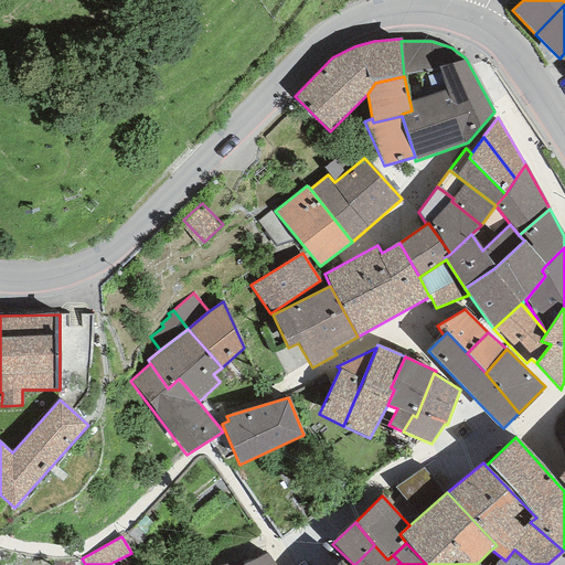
[(355,564),(397,564),(401,563),(393,555),(387,560),(374,545),(355,564)]
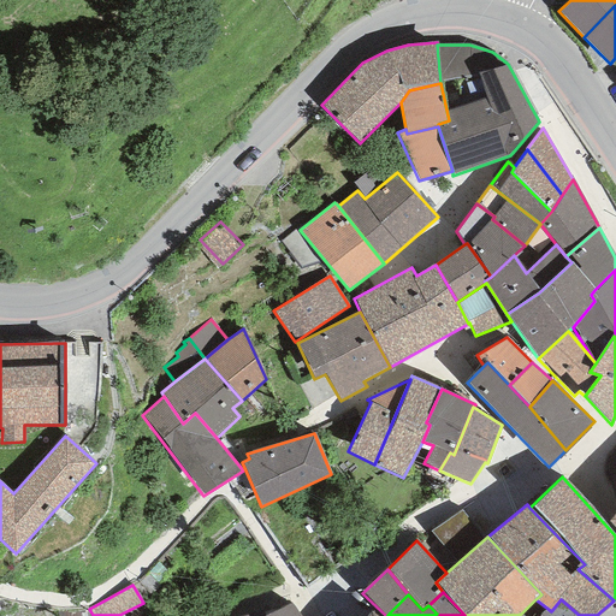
[(301,615),(291,604),(264,615),(301,615)]
